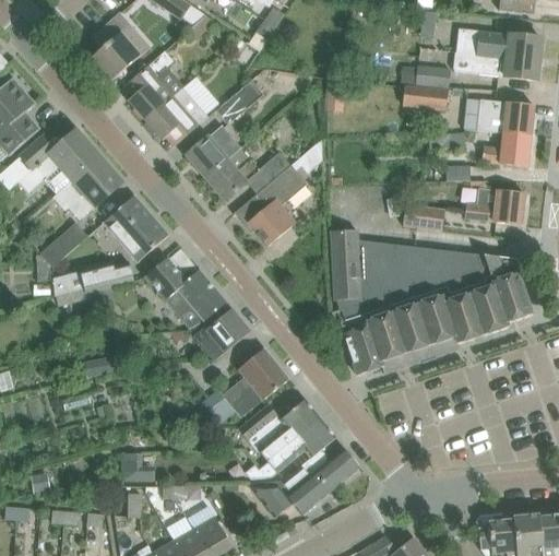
[(153,0),(191,25),(205,13),(185,0),(153,0)]
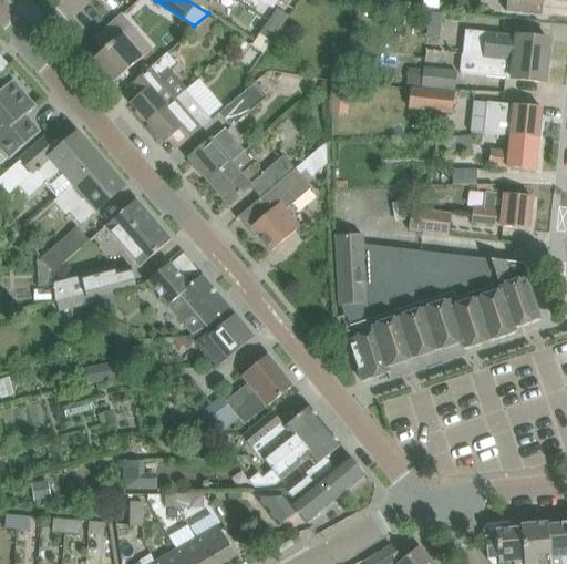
[(507,0),(506,9),(542,12),(543,0),(507,0)]
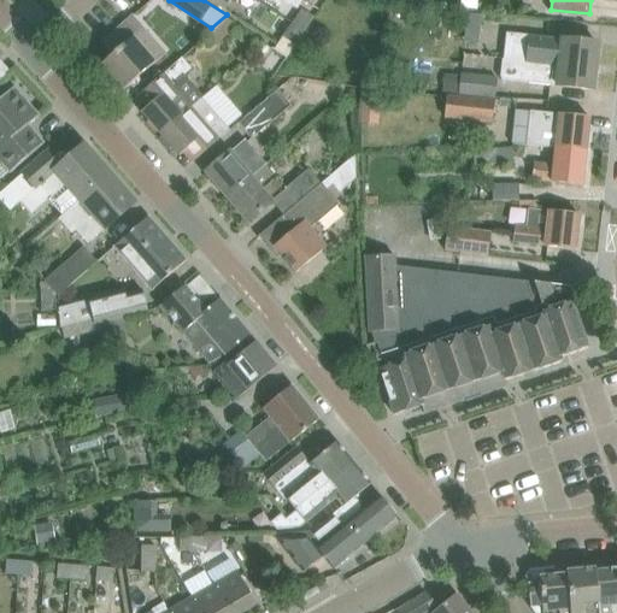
[(303,5),(292,19),(304,28),(315,13),(303,5)]
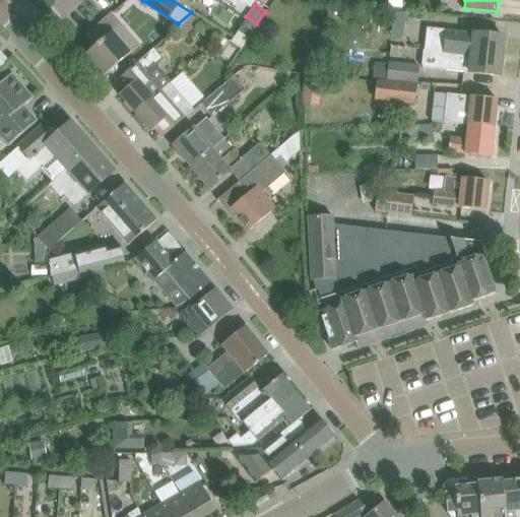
[(129,31),(125,26),(112,11),(84,35),(93,45),(84,53),(103,74),(131,50),(121,38),(129,31)]
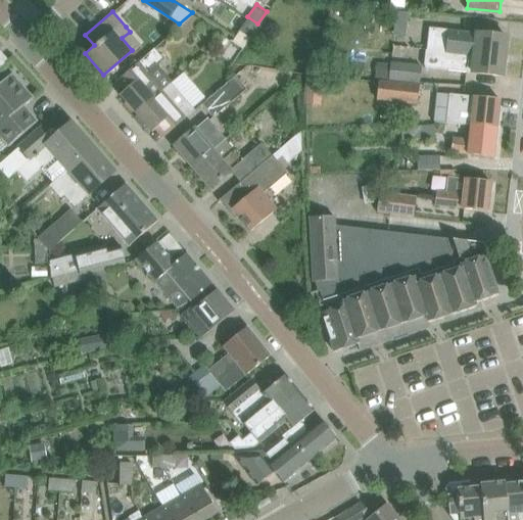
[(257,24),(247,16),(239,29),(250,36),(257,24)]
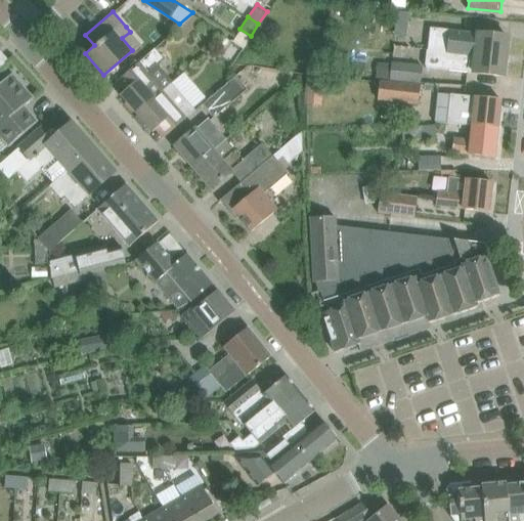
[(426,66),(504,74),(508,35),(430,26),(426,66)]
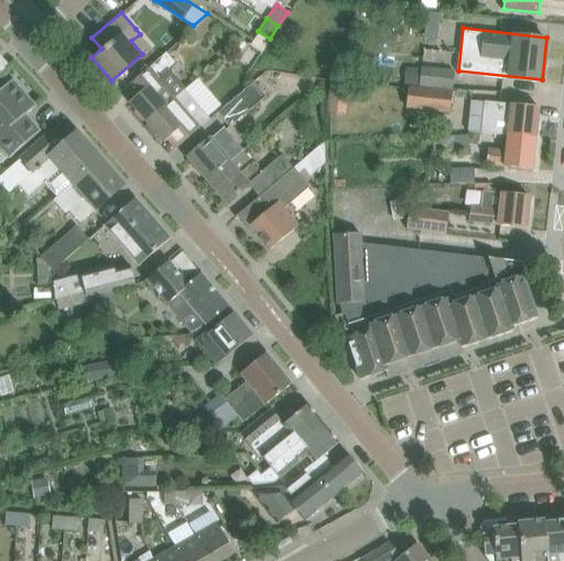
[(144,118),(145,119),(184,85),(167,65),(174,58),(166,50),(153,62),(131,82),(140,92),(129,100),(136,108),(133,110),(142,120),(144,118)]
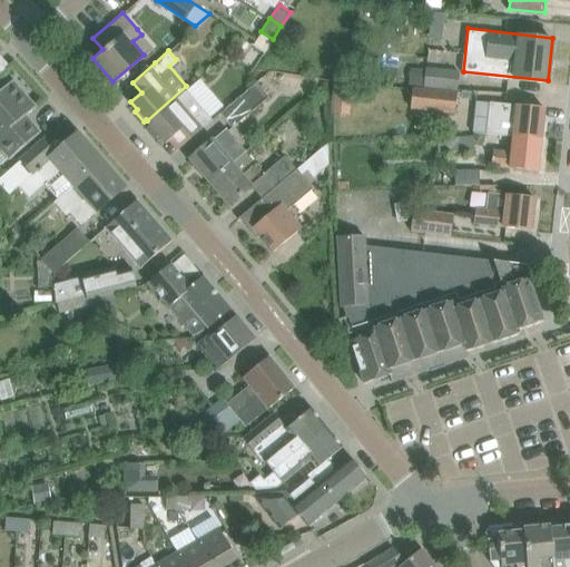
[(411,65),(409,82),(423,84),(425,66),(411,65)]
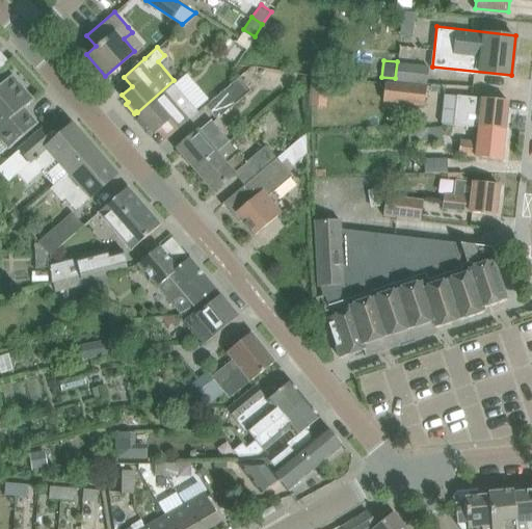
[(395,78),(426,81),(428,64),(397,61),(395,78)]
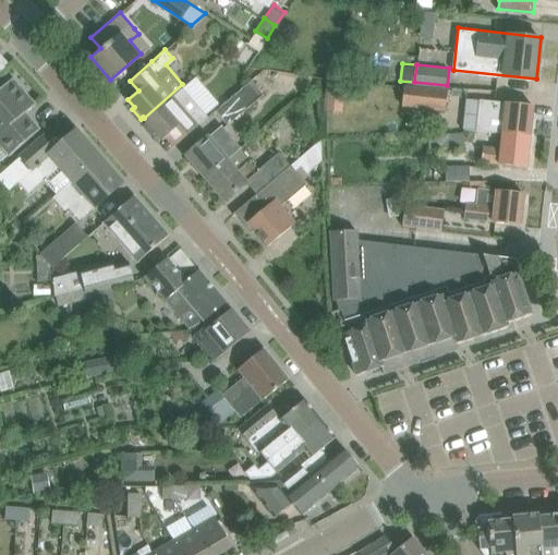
[(215,109),(227,123),(267,87),(257,75),(215,109)]
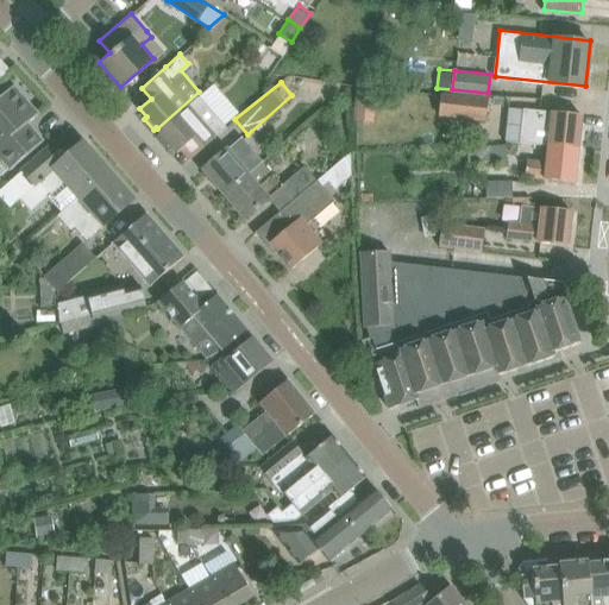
[(0,94),(0,156),(11,168),(43,139),(27,121),(38,112),(13,83),(0,94)]
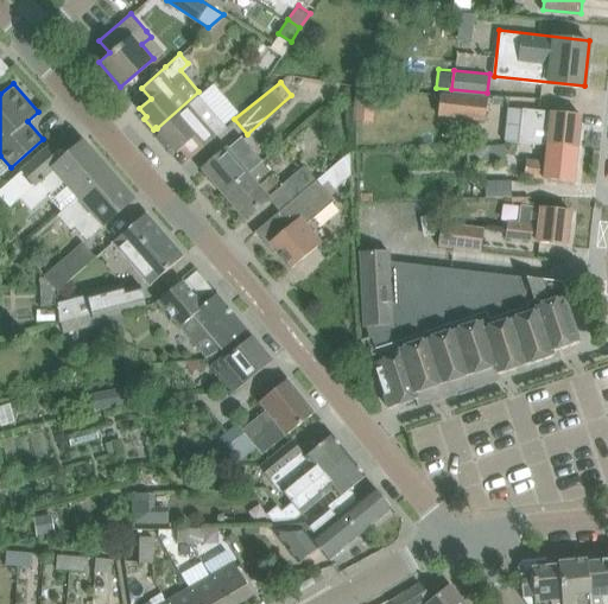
[(198,91),(157,128),(159,131),(157,133),(168,145),(170,142),(177,151),(181,147),(190,158),(226,126),(198,94),(200,91),(198,91)]
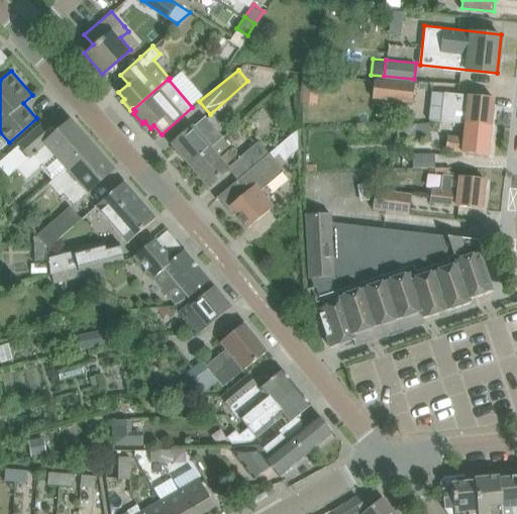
[(372,95),(412,100),(414,83),(374,79),(372,95)]
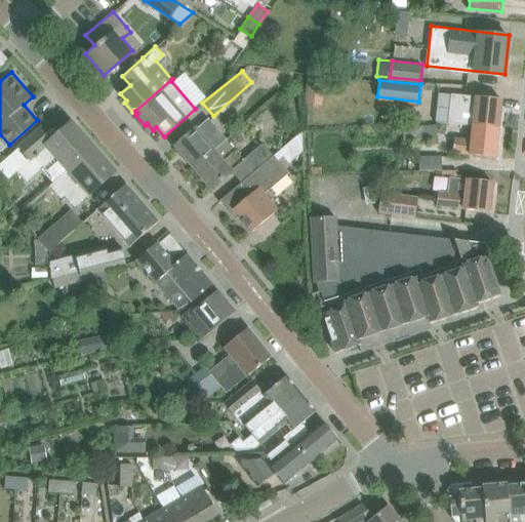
[(447,121),(472,123),(472,122),(498,125),(501,97),(476,94),(475,95),(450,92),(447,121)]
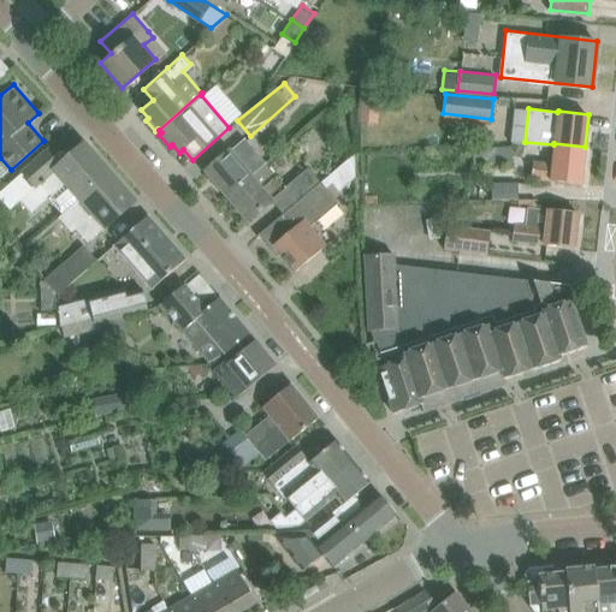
[(205,170),(225,194),(265,160),(244,137),(230,149),(229,148),(205,170)]
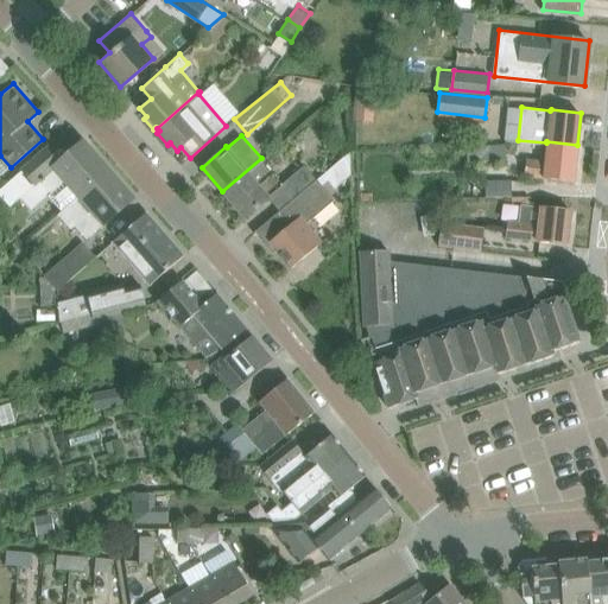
[(46,194),(61,210),(108,169),(83,140),(58,161),(44,146),(20,166),(23,169),(0,186),(0,192),(10,205),(40,179),(50,190),(46,194)]
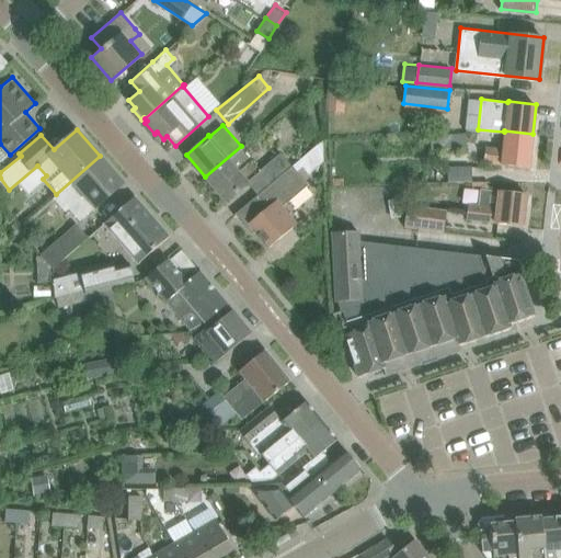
[(504,131),(504,132),(503,147),(484,145),(483,161),(501,163),(529,167),(533,134),(504,131)]
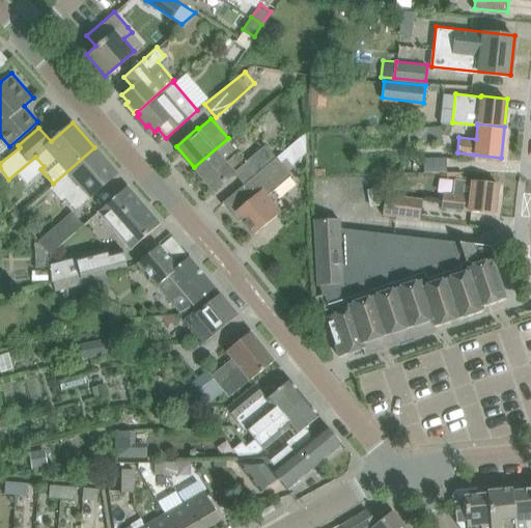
[(407,127),(408,140),(442,138),(441,124),(407,127)]
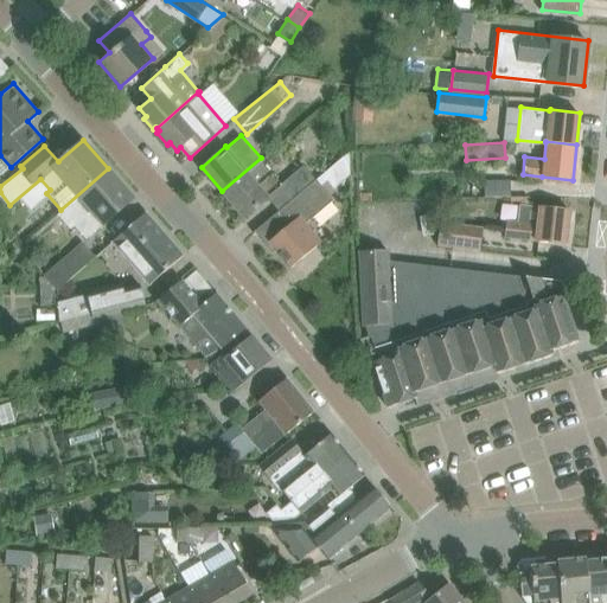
[(347,151),(317,178),(320,183),(327,178),(334,185),(349,173),(347,151)]
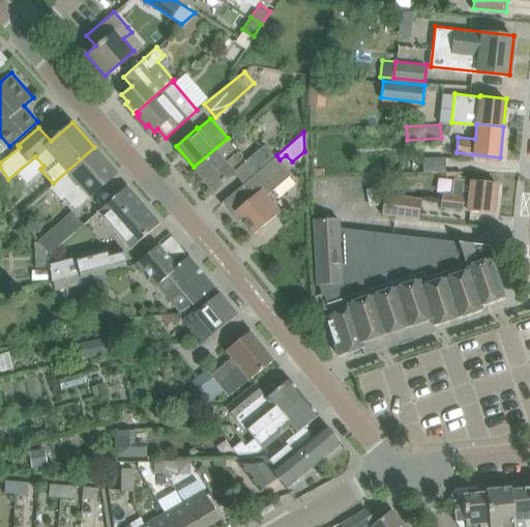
[(237,170),(246,181),(276,155),(265,142),(245,158),(228,138),(194,167),(213,189),(237,170)]
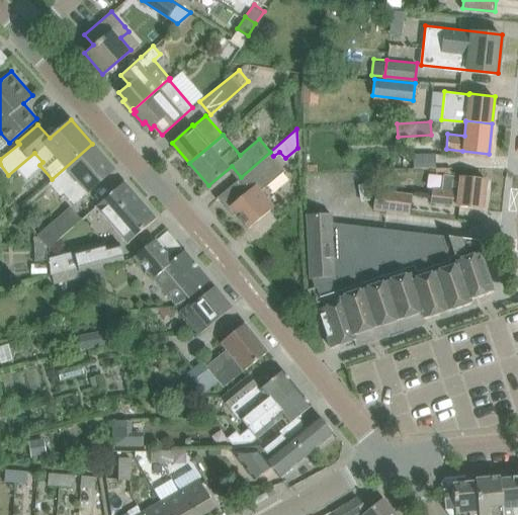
[(92,144),(52,179),(49,181),(60,194),(64,191),(73,202),(87,190),(113,168),(92,144)]
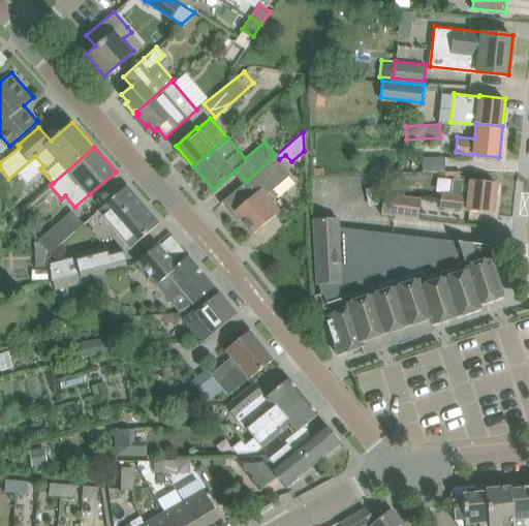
[(422,155),(422,169),(444,169),(444,154),(422,155)]
